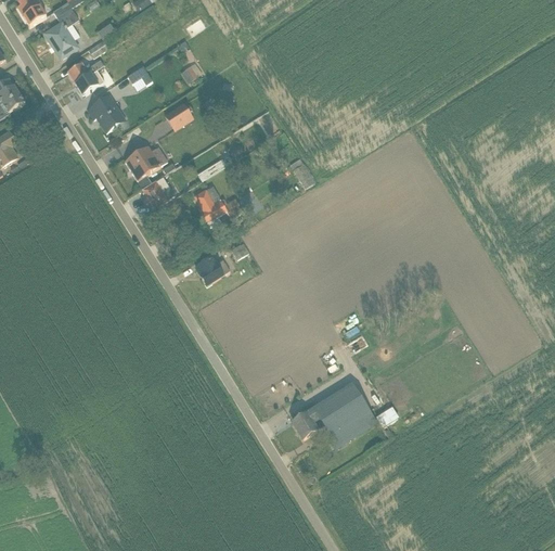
[(29,26),(47,15),(37,0),(18,0),(21,3),(17,5),(29,26)]
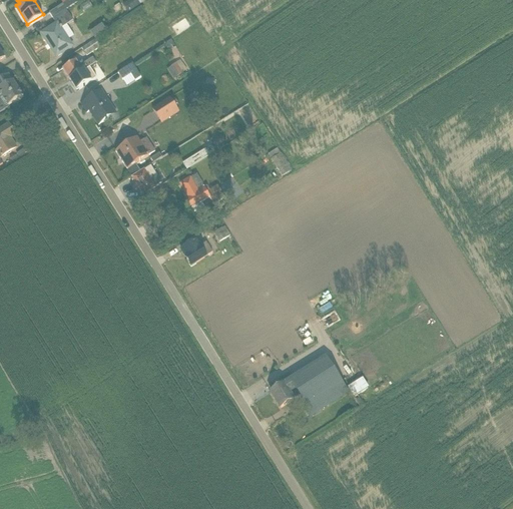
[(66,7),(76,0),(62,0),(63,1),(49,10),(52,16),(66,7)]
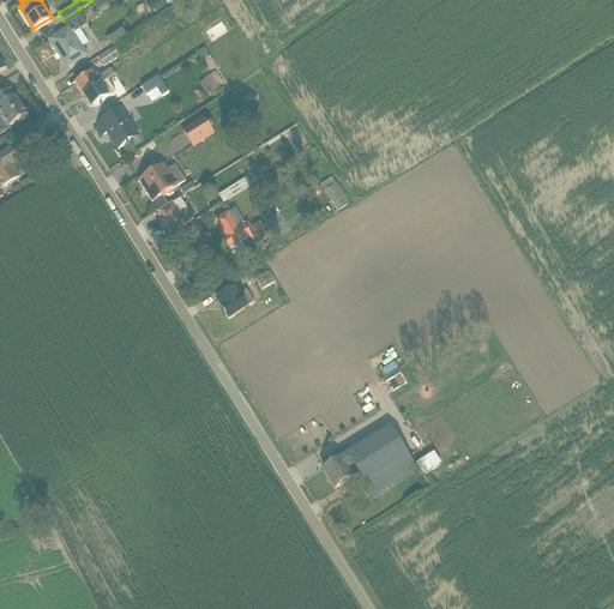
[(149,0),(148,1),(154,11),(168,1),(169,5),(176,0),(149,0)]
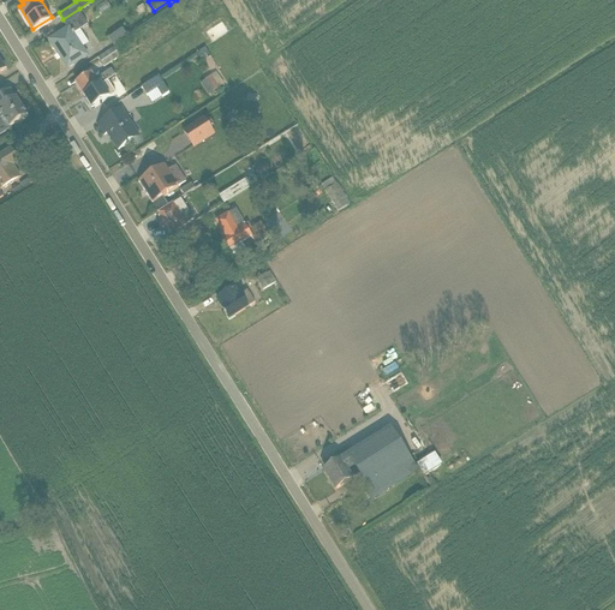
[(67,65),(88,52),(83,43),(89,40),(81,25),(88,21),(79,9),(63,19),(67,24),(49,36),(67,65)]
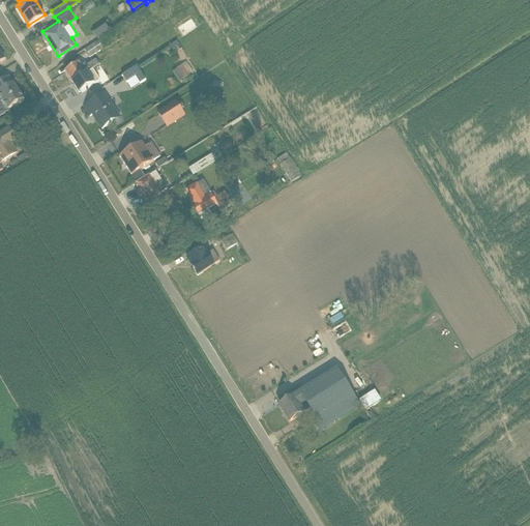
[(155,24),(164,19),(160,12),(151,19),(155,24)]
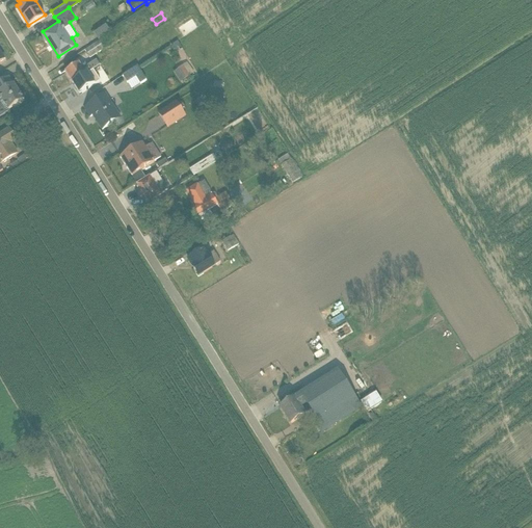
[(175,36),(184,30),(177,20),(167,25),(175,36)]
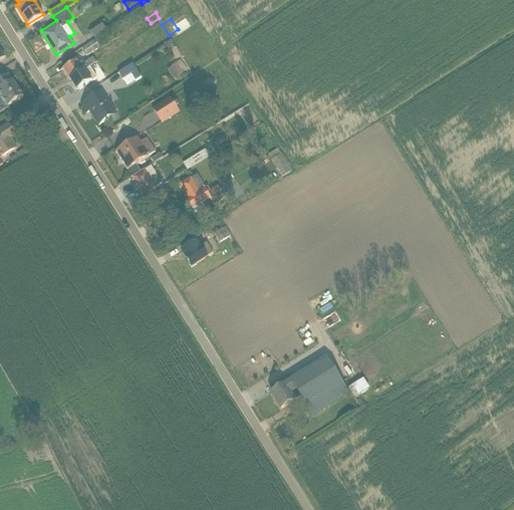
[(94,35),(106,27),(102,21),(90,29),(94,35)]
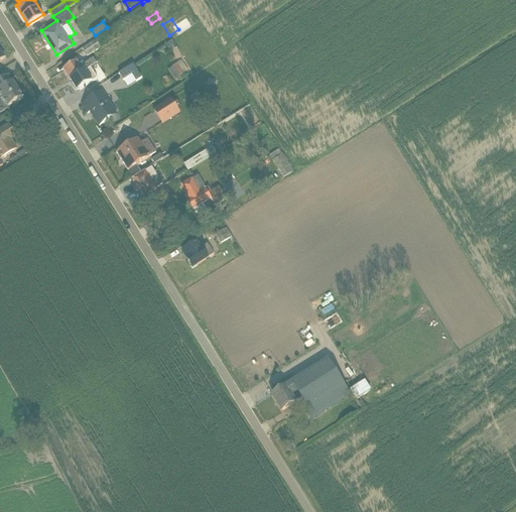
[(150,46),(160,40),(156,35),(147,41),(150,46)]
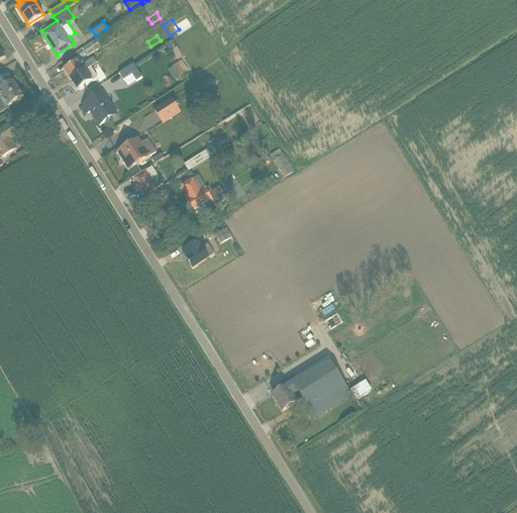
[(87,54),(101,44),(97,37),(82,45),(87,54)]
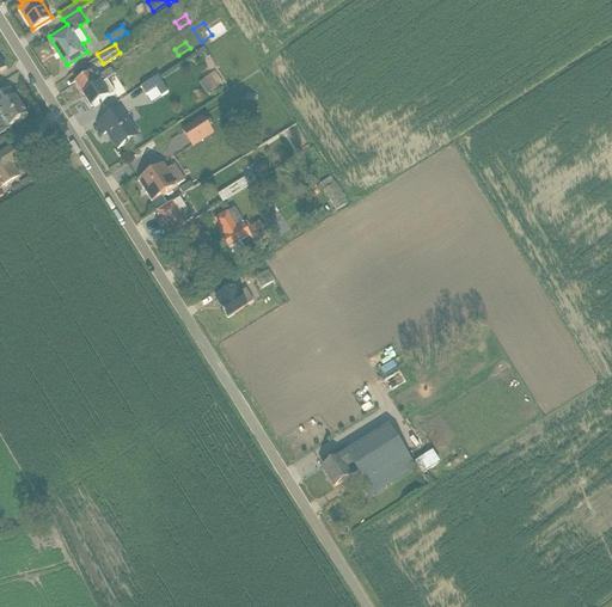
[(141,84),(157,73),(155,72),(163,67),(157,57),(148,63),(152,67),(136,77),(141,84)]
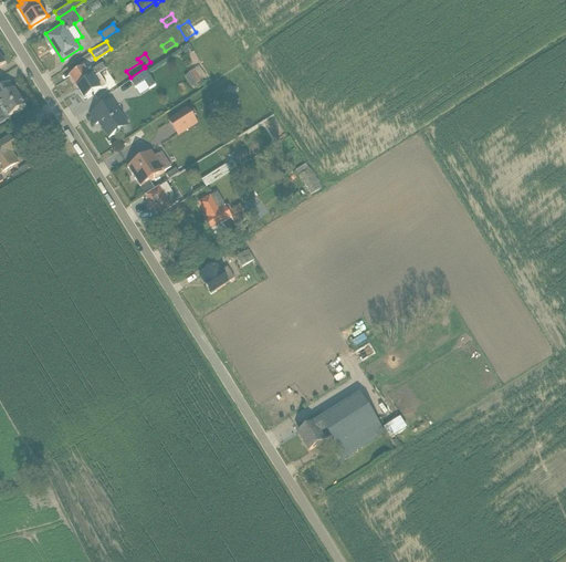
[(69,73),(76,85),(106,66),(103,60),(88,70),(84,64),(69,73)]
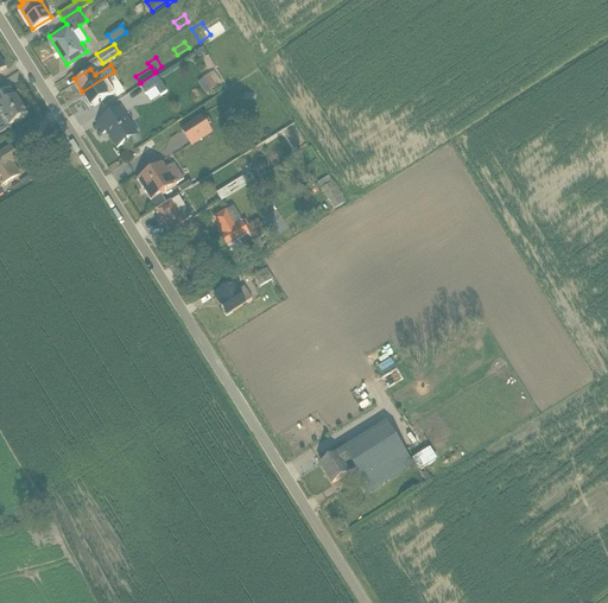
[(207,90),(222,80),(213,68),(198,78),(207,90)]
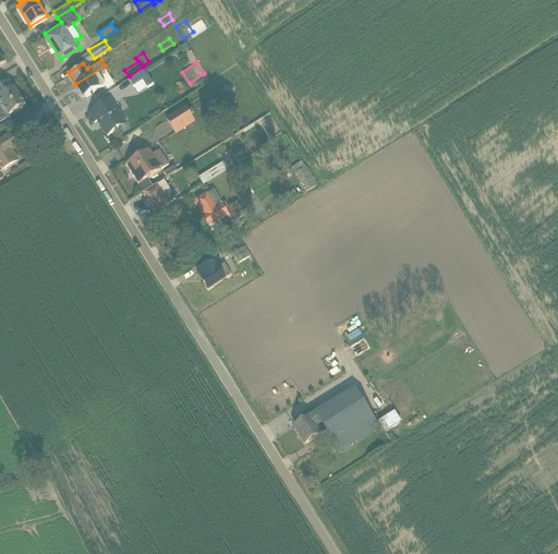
[(100,77),(102,81),(114,73),(108,63),(105,65),(75,84),(83,95),(97,86),(94,81),(96,80),(100,77)]
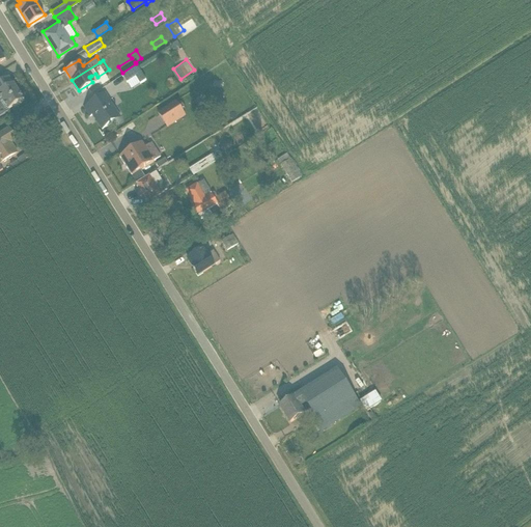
[(137,62),(136,63),(122,73),(131,86),(145,77),(137,62)]
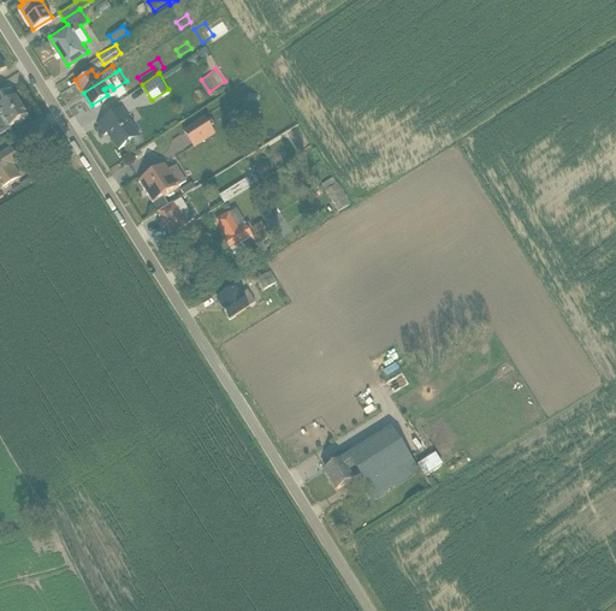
[(9,125),(28,113),(16,94),(15,94),(10,87),(0,93),(0,132),(10,126),(9,125)]
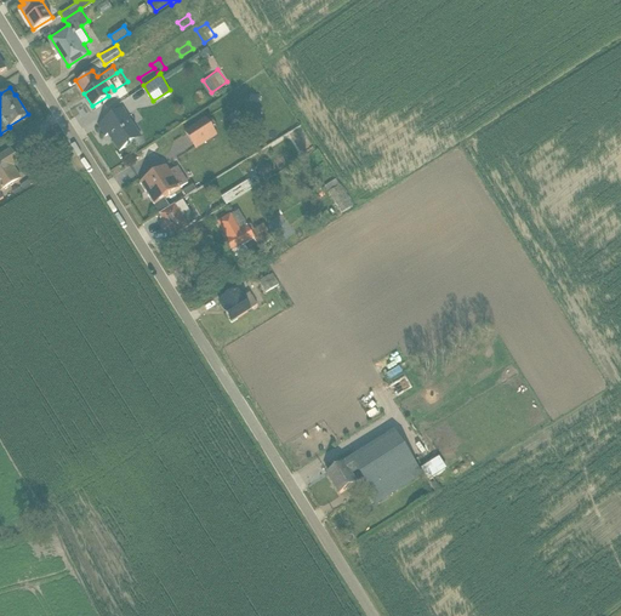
[(119,148),(141,133),(124,106),(98,123),(104,132),(110,130),(121,146),(119,147),(119,148)]
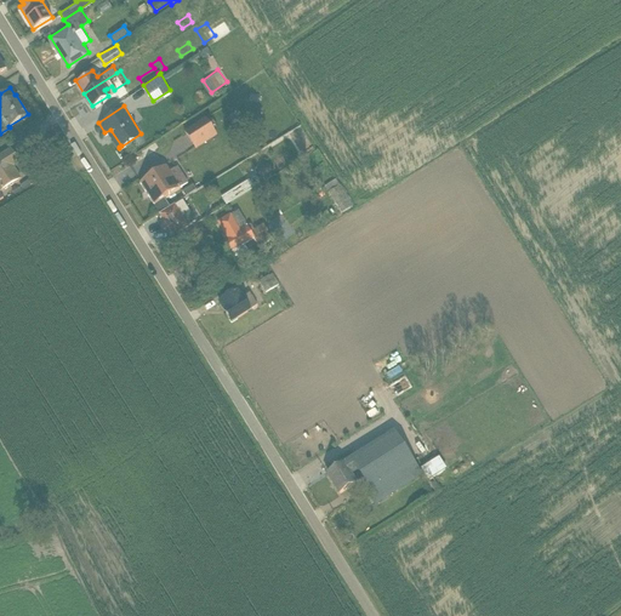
[(166,140),(181,160),(212,138),(210,136),(211,136),(199,118),(166,140)]
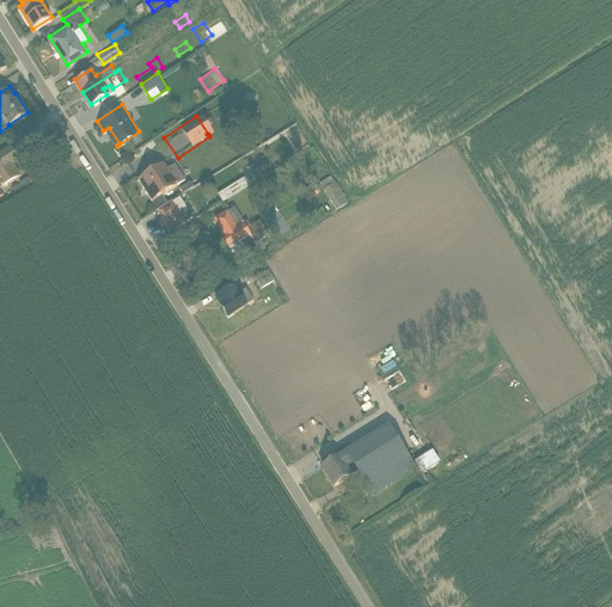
[(287,132),(297,148),(308,140),(298,124),(287,132)]
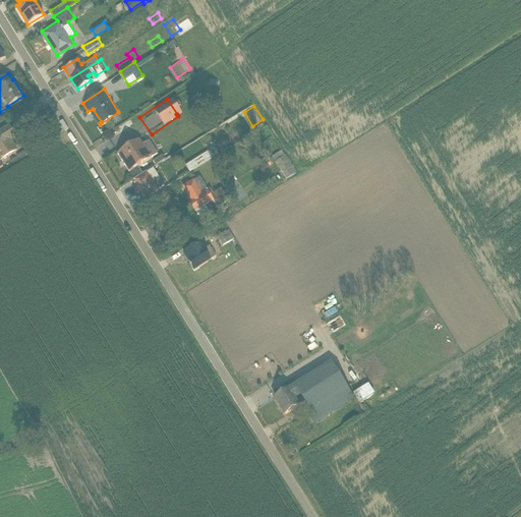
[(16,133),(9,121),(0,126),(0,163),(2,163),(0,159),(0,158),(18,147),(11,136),(16,133)]
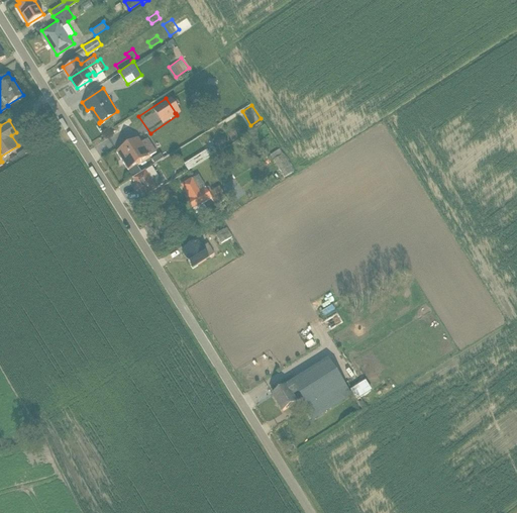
[(136,163),(157,150),(147,137),(141,140),(138,135),(116,149),(128,168),(133,175),(140,170),(136,163)]
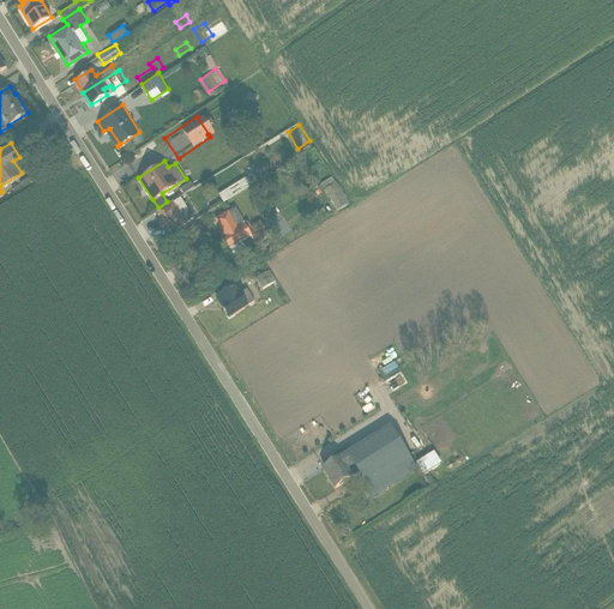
[(223,199),(252,182),(247,174),(218,192),(223,199)]
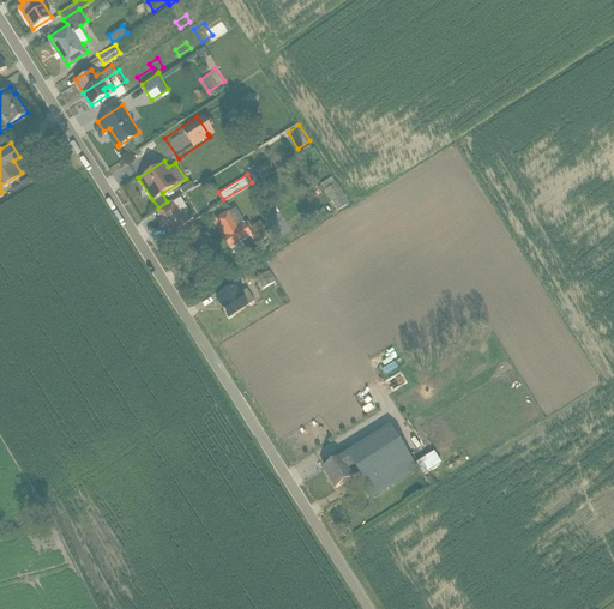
[(320,181),(337,207),(348,200),(331,174),(320,181)]
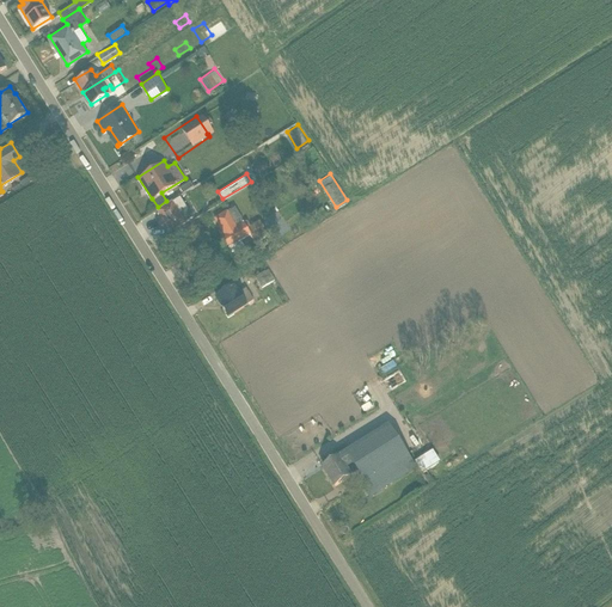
[(193,184),(190,179),(179,185),(183,190),(185,189),(193,184)]
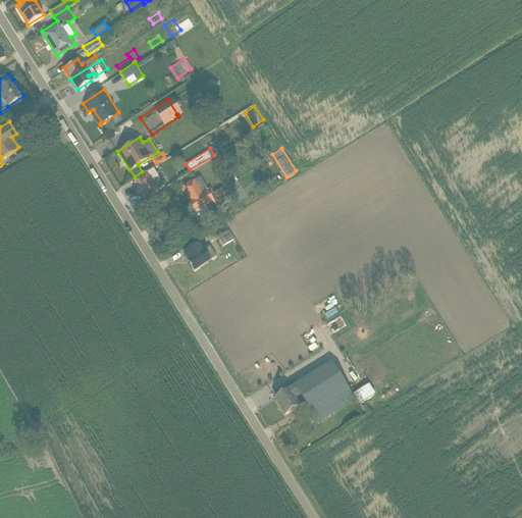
[(146,195),(164,183),(159,174),(165,171),(158,161),(156,162),(152,164),(153,166),(135,177),(146,195)]
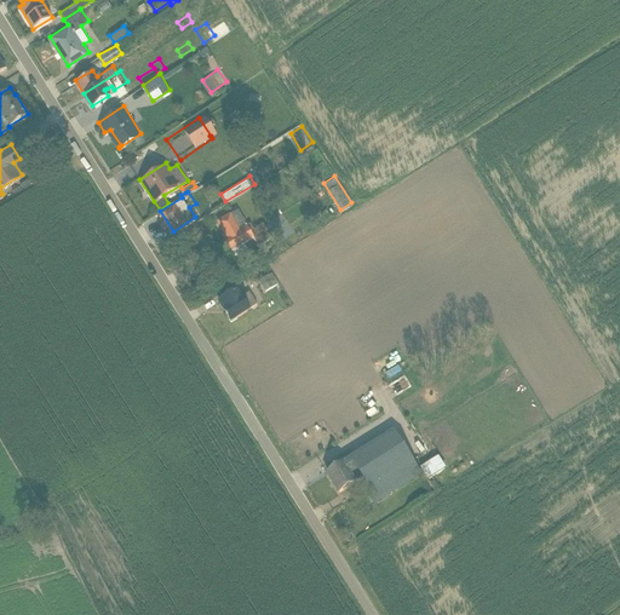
[(231,248),(253,235),(258,243),(273,235),(263,220),(253,226),(250,220),(247,223),(239,207),(231,211),(230,210),(216,218),(224,233),(223,234),(225,239),(227,239),(231,248)]
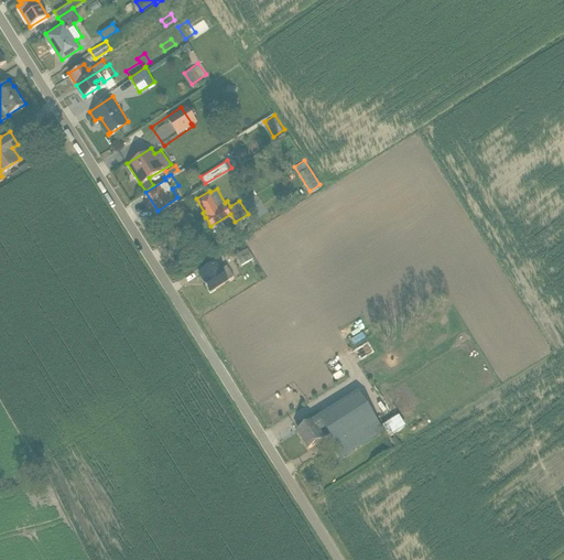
[(235,254),(241,264),(253,256),(248,246),(235,254)]
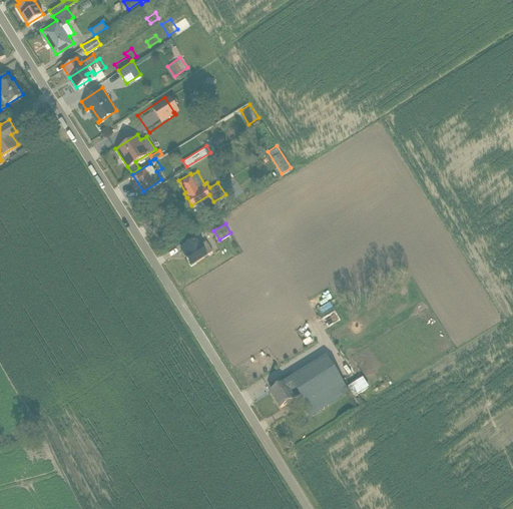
[(190,264),(212,249),(206,239),(200,242),(196,236),(180,246),(190,264)]
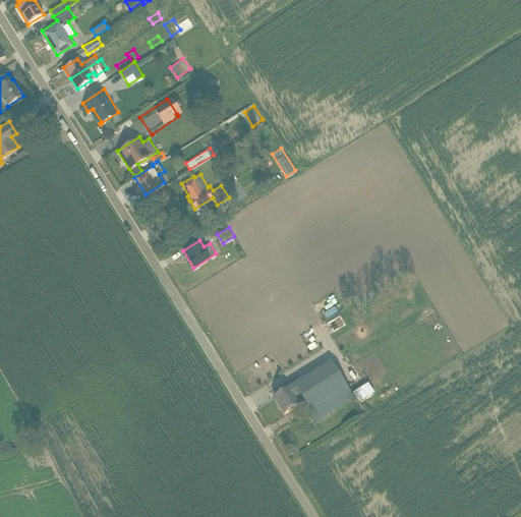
[(285,411),(303,400),(316,420),(355,396),(332,360),(275,396),(285,411)]
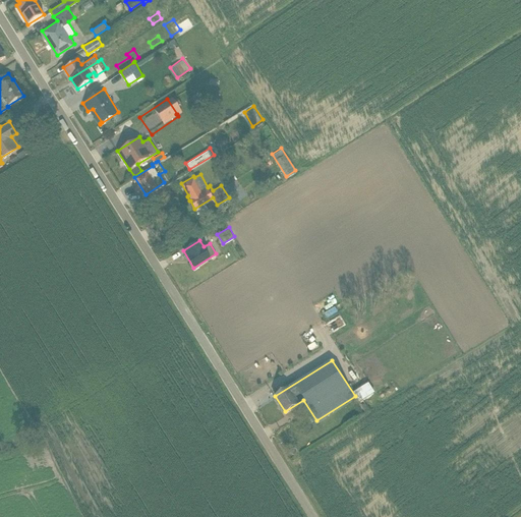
[(355,394),(365,411),(369,409),(363,399),(369,396),(365,389),(355,394)]
